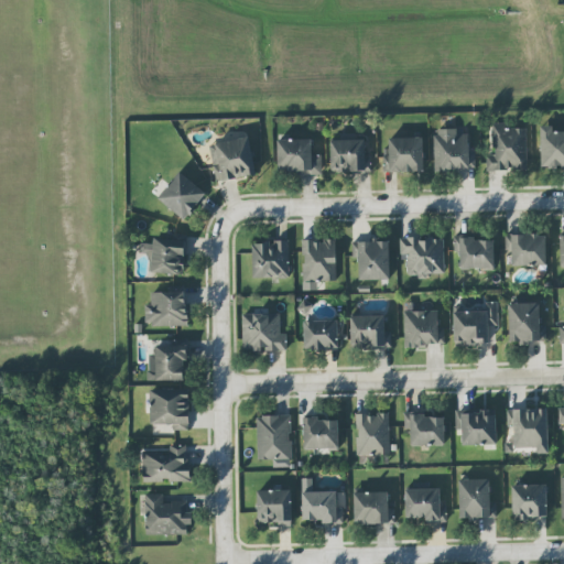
[(528,170),(527,128),(506,129),(506,123),(492,123),(494,155),(487,155),(487,171),(528,170)]
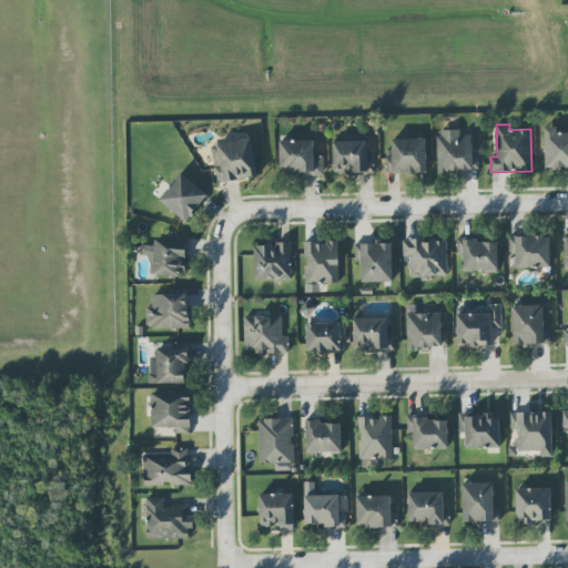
[(567,132),(557,133),(557,127),(545,128),(545,170),(567,169),(567,132)]
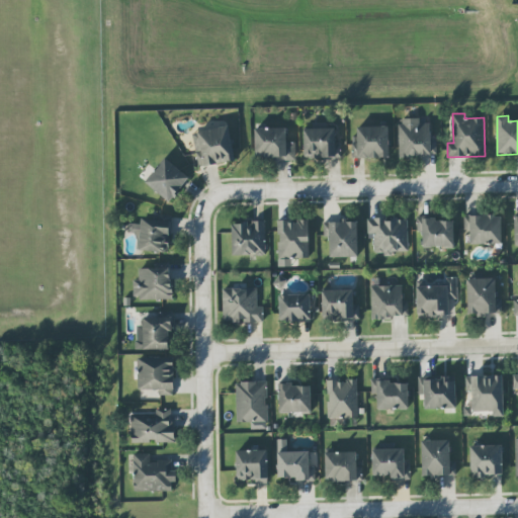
[(430,123),(420,123),(420,118),(399,119),(400,156),(436,156),(436,139),(431,139),(430,123)]
